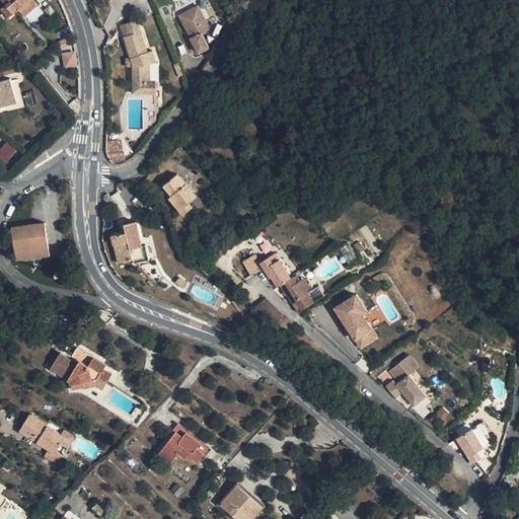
[(9,0),(12,4),(8,7),(13,13),(20,7),(26,13),(38,4),(33,0),(9,0)]
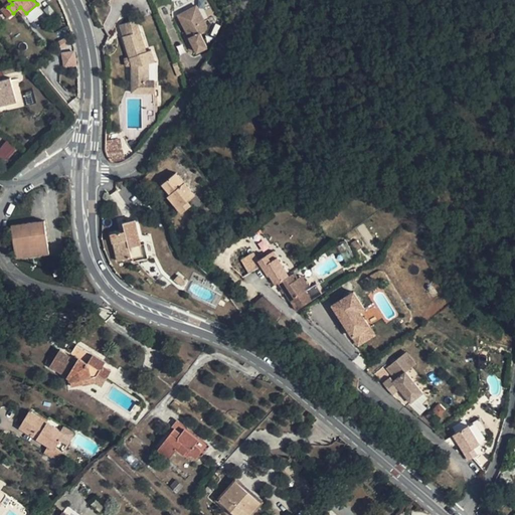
[(179,17),(187,31),(201,24),(205,31),(207,25),(197,7),(179,17)]
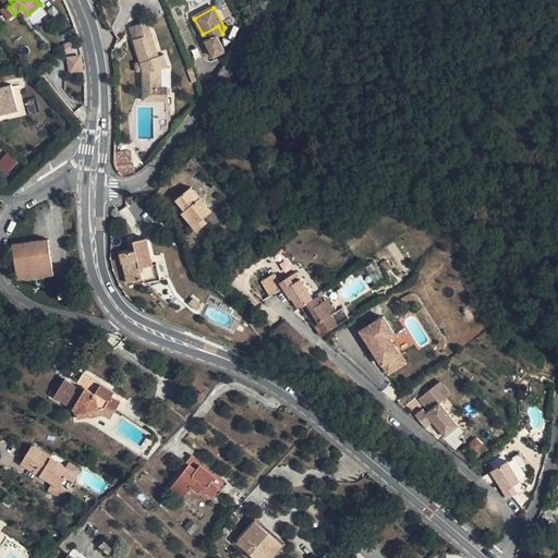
[(144,70),(144,82),(144,100),(168,100),(168,85),(162,85),(162,68),(169,67),(165,53),(159,56),(148,21),(131,26),(144,70)]
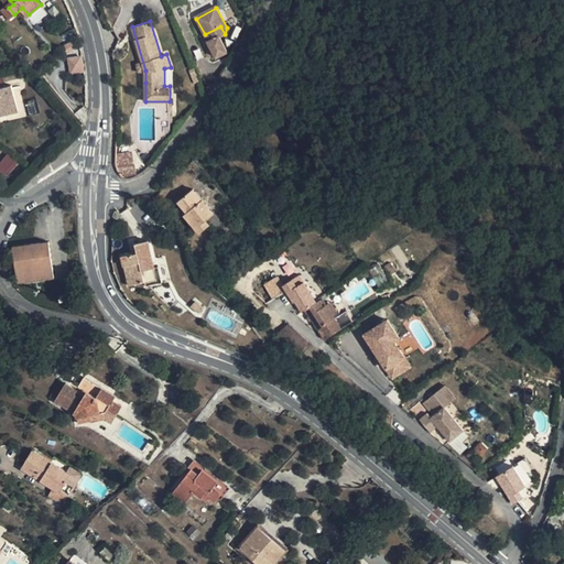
[(79,35),(77,26),(62,35),(65,44),(79,35)]
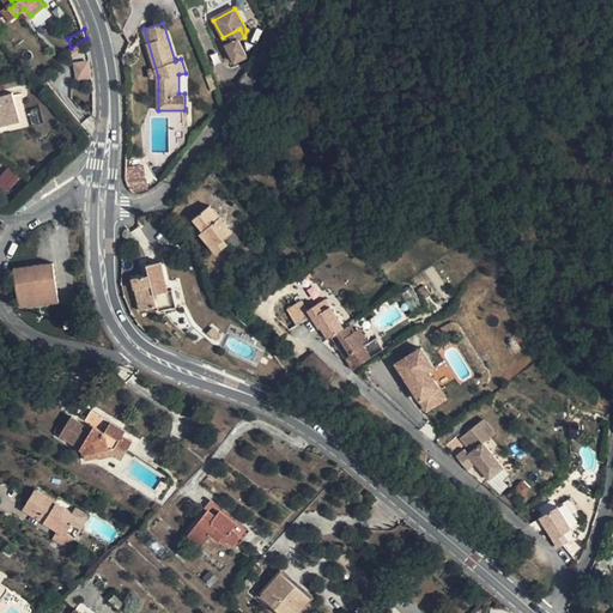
[(223,37),(236,61),(248,55),(240,40),(244,37),(240,29),(223,37)]
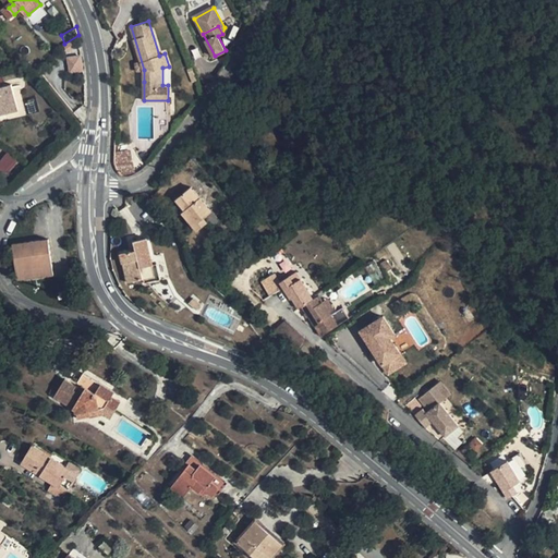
[(68,73),(83,72),(81,56),(67,57),(68,73)]
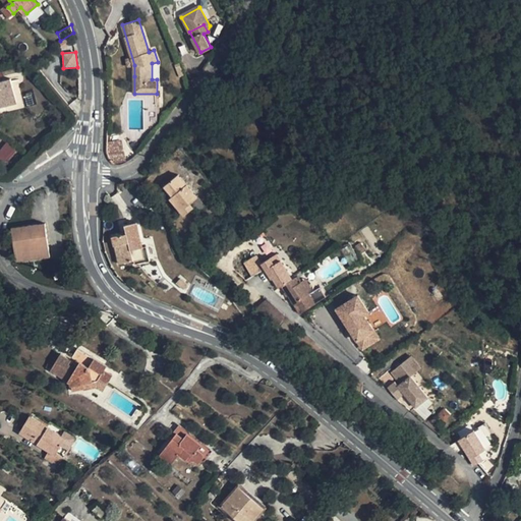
[(175,64),(180,76),(185,75),(180,62),(175,64)]
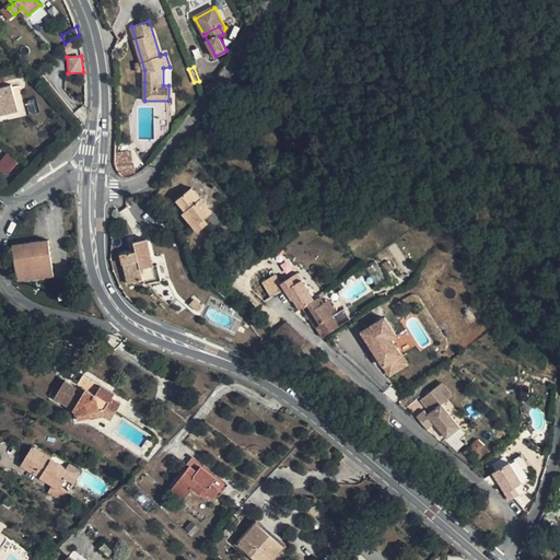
[(0,115),(19,111),(12,84),(0,88),(0,115)]
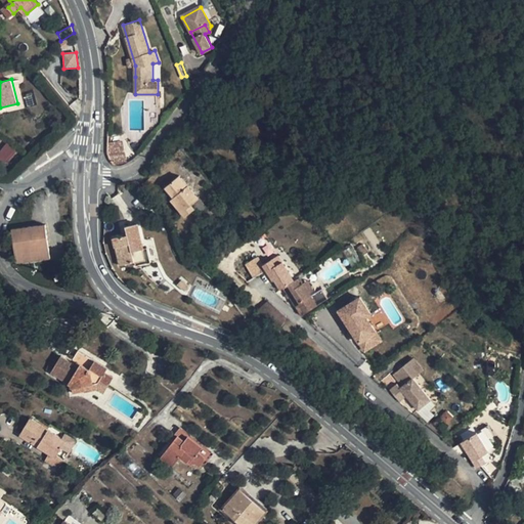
[(150,97),(150,114),(161,114),(161,97),(150,97)]
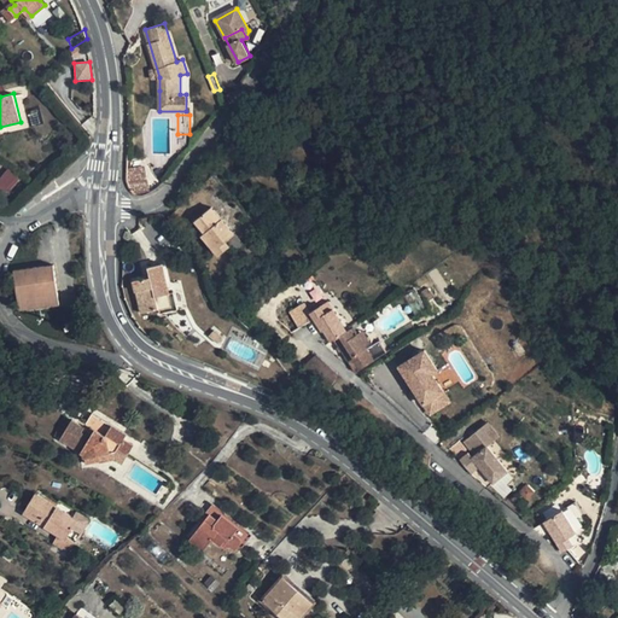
[(145,165),(127,169),(127,170),(127,175),(127,179),(127,180),(127,181),(127,182),(128,184),(128,185),(149,181),(145,165)]
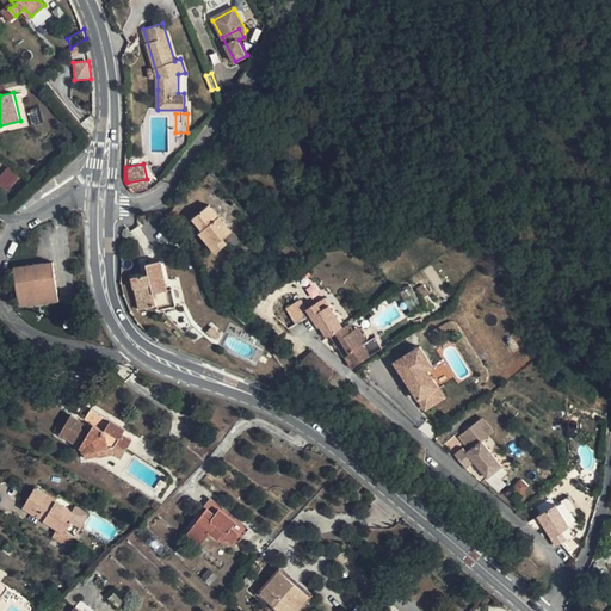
[(0,174),(0,187),(6,193),(19,177),(7,167),(0,174)]
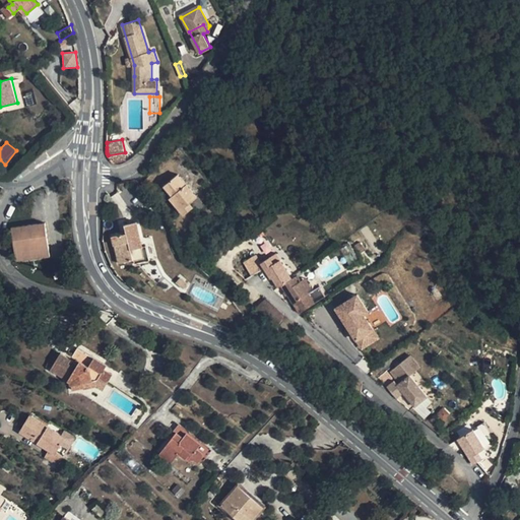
[(125,152),(108,155),(108,156),(109,157),(110,159),(111,160),(112,161),(113,164),(115,165),(118,165),(120,165),(122,164),(126,163),(127,163),(125,152)]
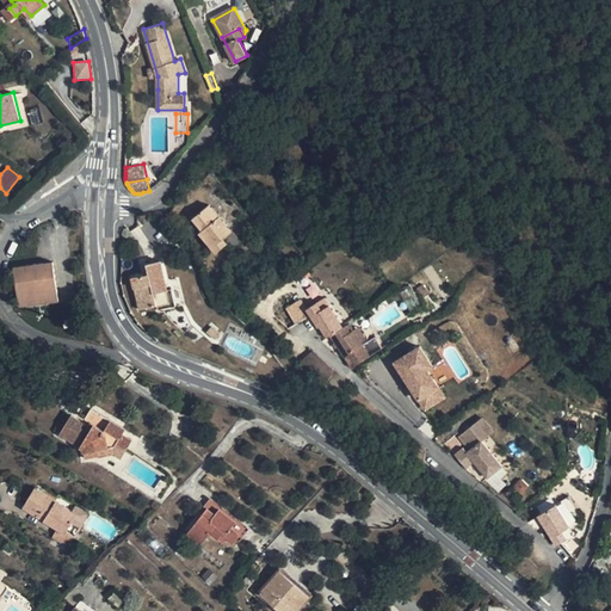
[(201,233),(216,252),(228,244),(223,239),(233,230),(210,204),(193,217),(203,230),(201,233)]
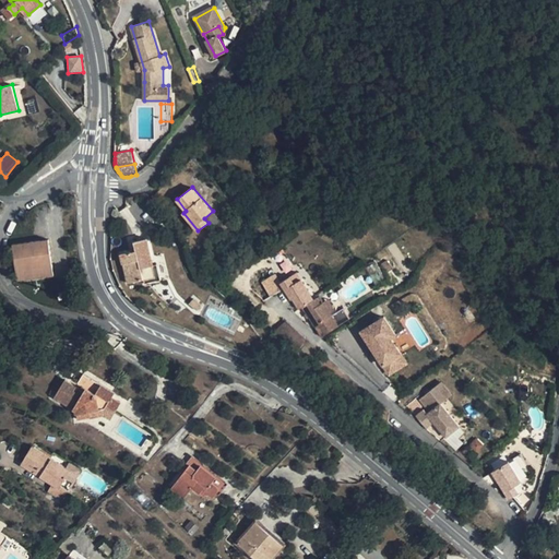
[(122,253),(129,283),(144,280),(145,284),(161,281),(157,264),(154,265),(147,238),(134,241),(137,250),(122,253)]
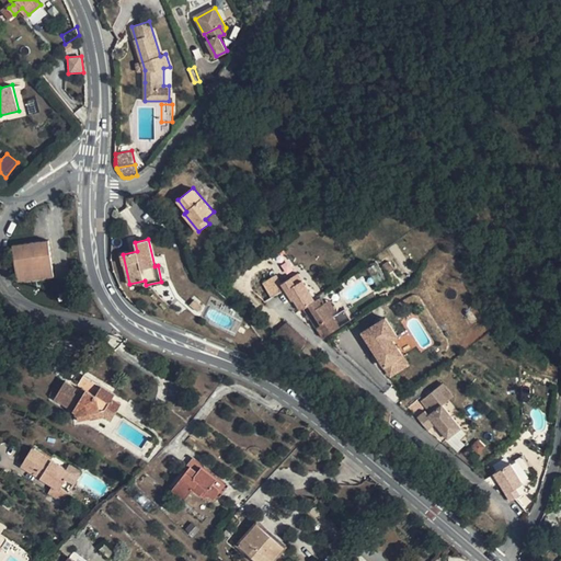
[(13,245),(18,282),(54,276),(49,240),(13,245)]
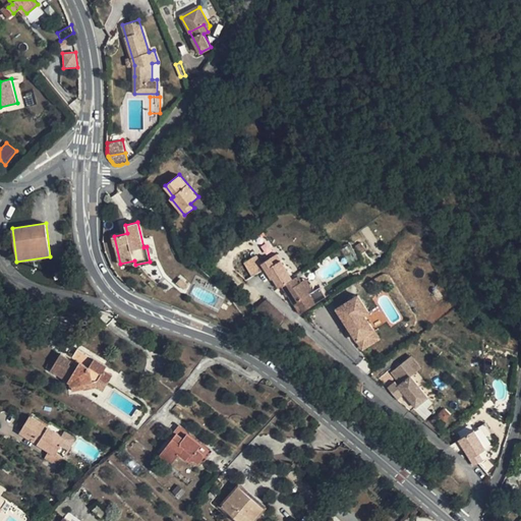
[(189,244),(183,246),(190,261),(195,258),(189,244)]
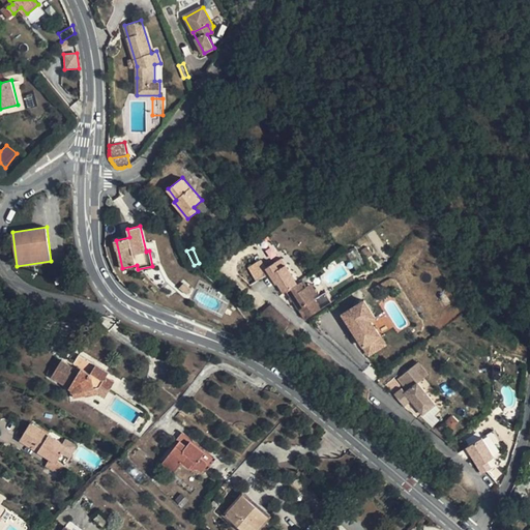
[(282,258),(275,262),(280,268),(286,265),(282,258)]
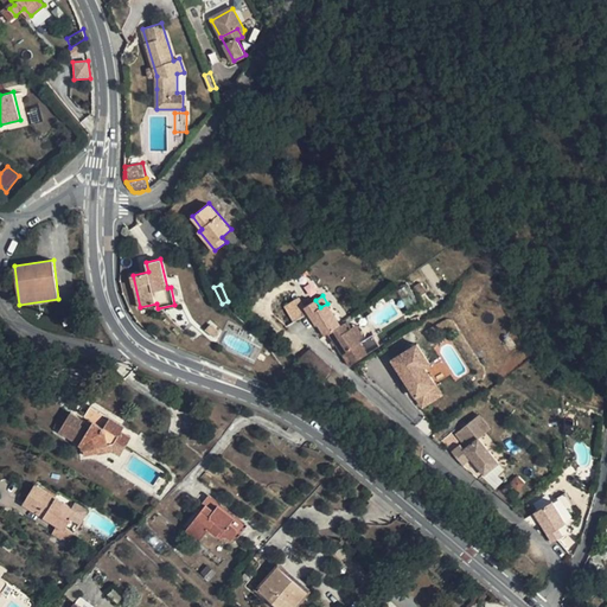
[(299,298),(285,307),(293,323),(308,313),(317,325),(318,325),(325,334),(328,333),(342,325),(327,304),(320,307),(315,300),(305,307),(299,298)]
